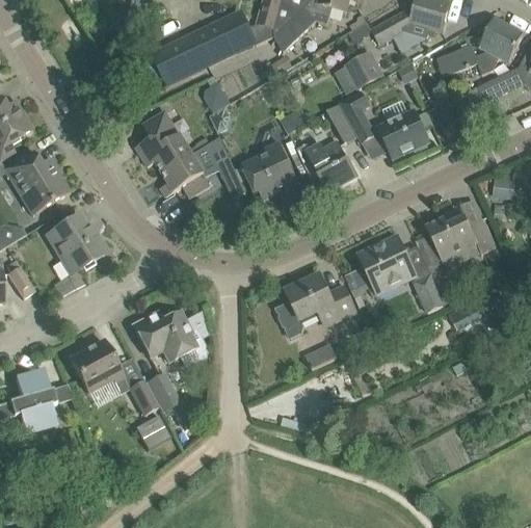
[(247,27),(256,44),(273,35),(311,0),(263,0),(257,22),(247,27)]
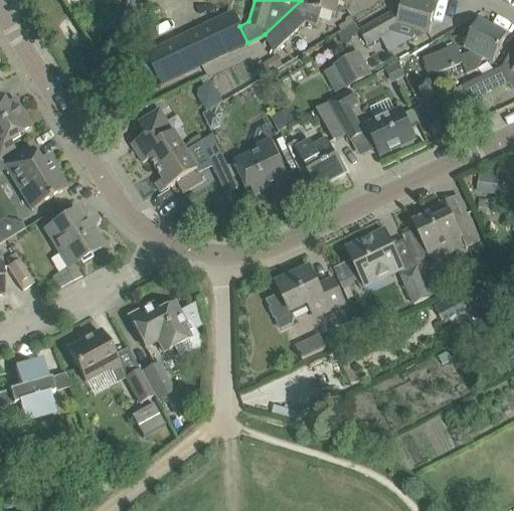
[(334,10),(336,0),(301,0),(265,34),(275,49),(305,18),(317,21),(322,6),(334,10)]
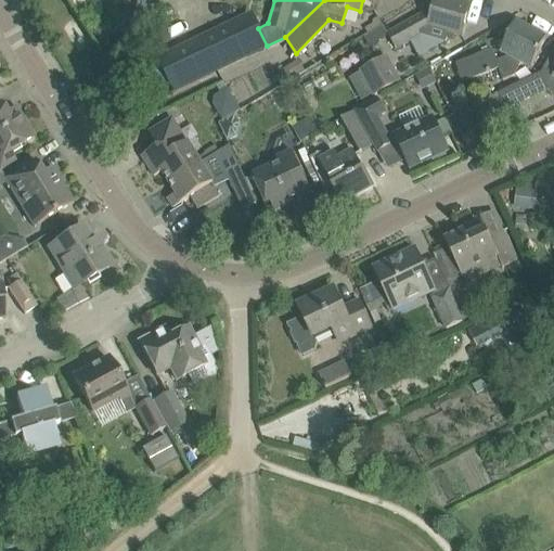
[(460,31),(462,23),(468,2),(461,0),(434,0),(427,22),(422,11),(387,29),(396,45),(422,31),(445,38),(448,28),(460,31)]
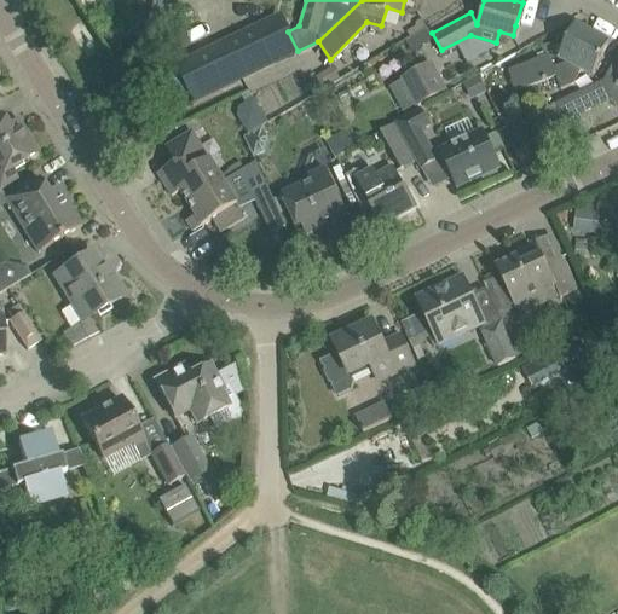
[(590,71),(596,58),(608,38),(573,19),(556,53),(565,58),(554,68),(548,51),(508,67),(518,87),(554,73),(560,86),(572,81),(581,65),(590,71)]
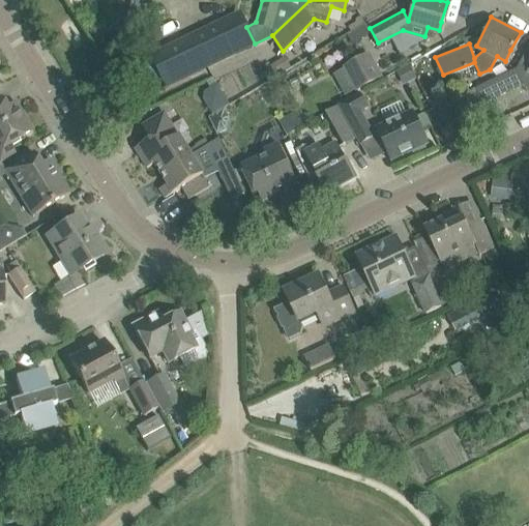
[(255,44),(246,27),(243,21),(222,31),(216,22),(151,53),(166,83),(207,63),(208,66),(255,44)]
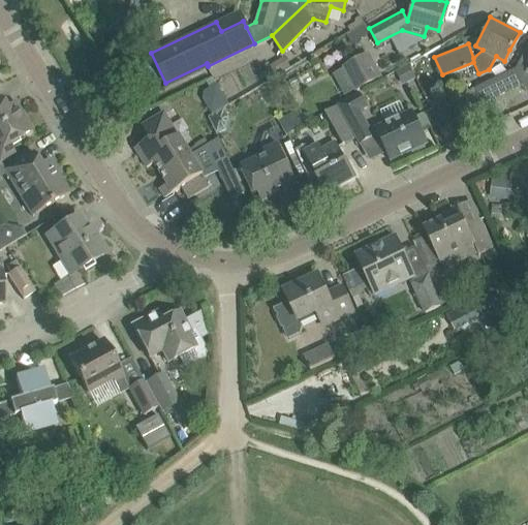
[(350,38),(368,28),(364,21),(346,31),(350,38)]
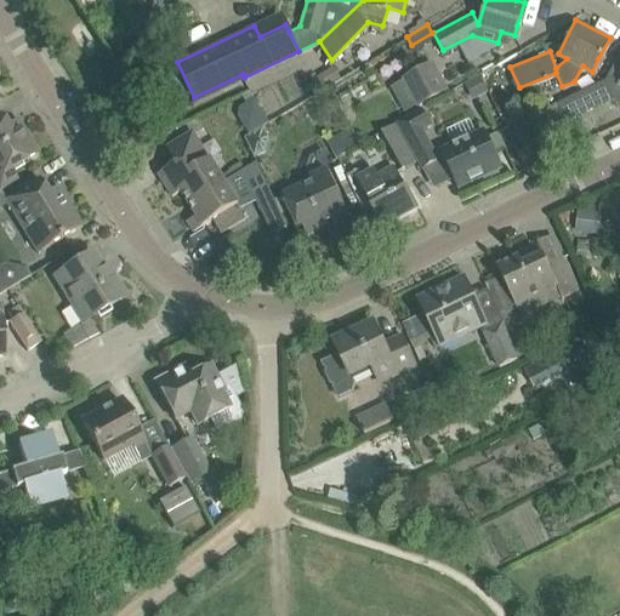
[(538,131),(564,118),(612,95),(619,98),(619,49),(606,77),(556,101),(529,114),(538,131)]
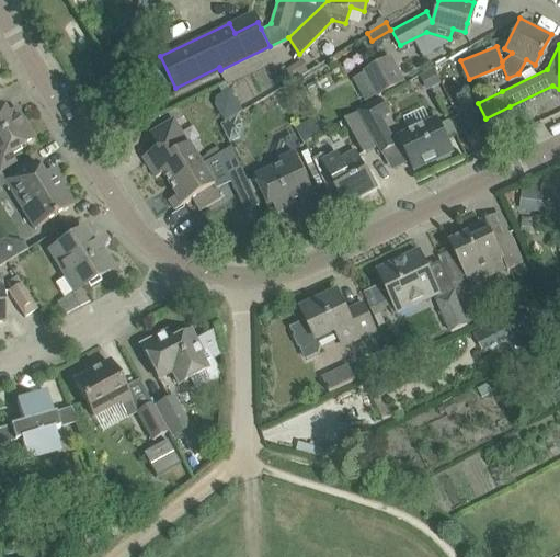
[(390,55),(366,68),(378,92),(402,79),(390,55)]
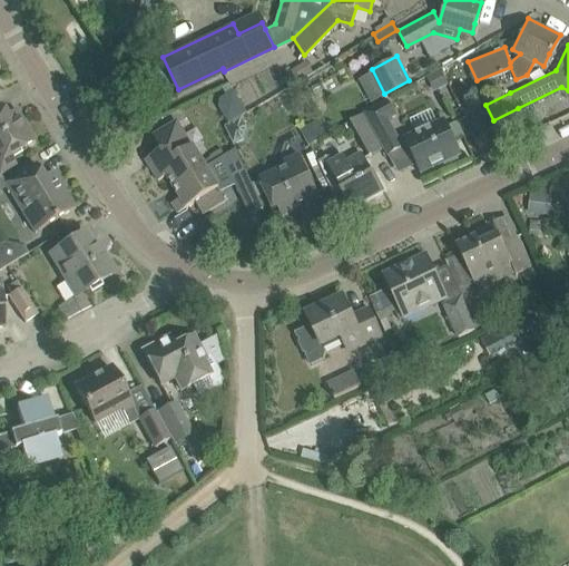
[(440,66),(425,72),(433,89),(448,81),(440,66)]
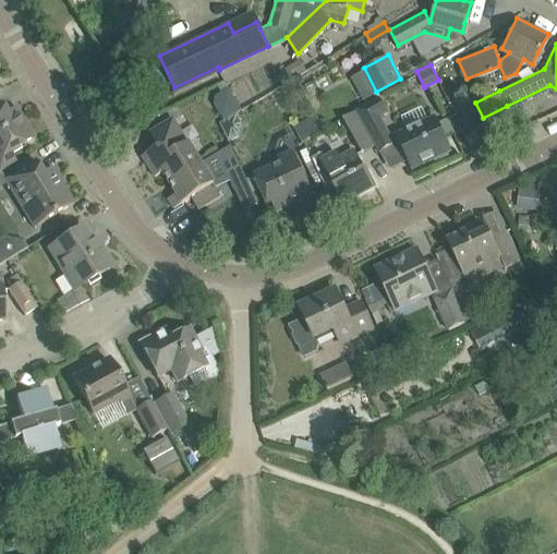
[(214,93),(213,100),(217,109),(234,99),(227,85),(214,93)]
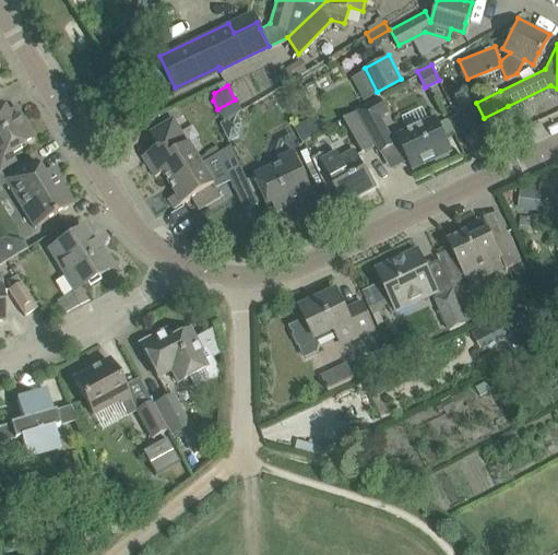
[(356,107),(376,142),(379,150),(394,141),(379,114),(387,109),(379,95),(356,107)]
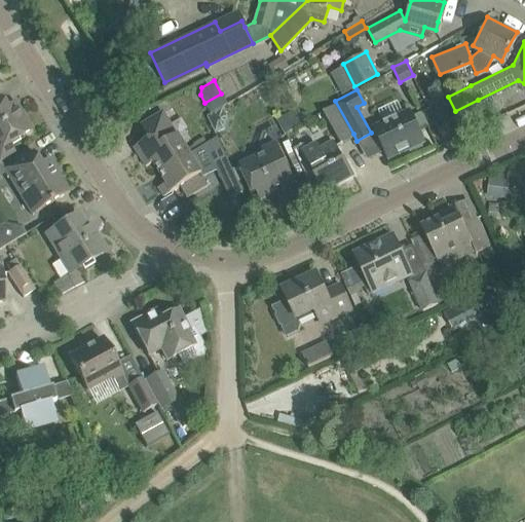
[(0,157),(13,149),(8,140),(30,126),(19,109),(15,111),(10,102),(5,105),(0,96),(0,157)]
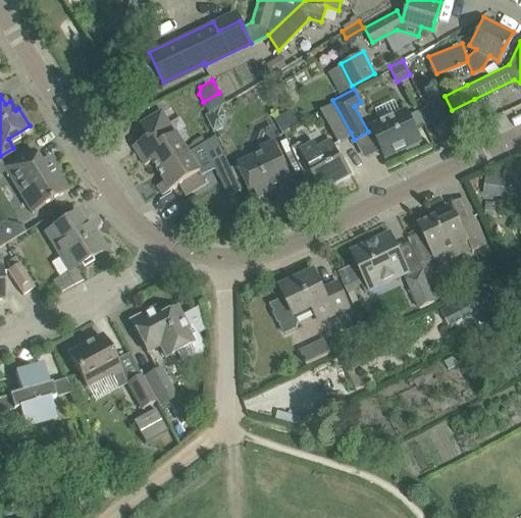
[(337,140),(351,133),(332,100),(319,108),(337,140)]
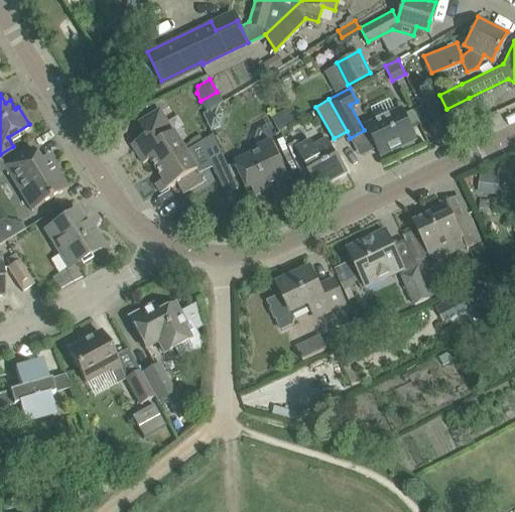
[(218,102),(203,111),(211,127),(220,123),(223,111),(218,102)]
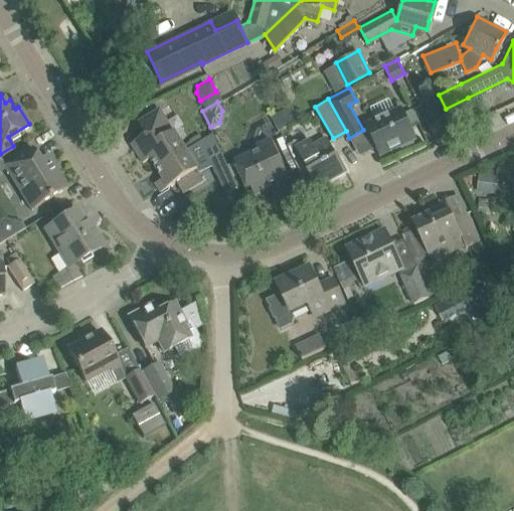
[(290,103),(270,115),(279,129),(299,117),(290,103)]
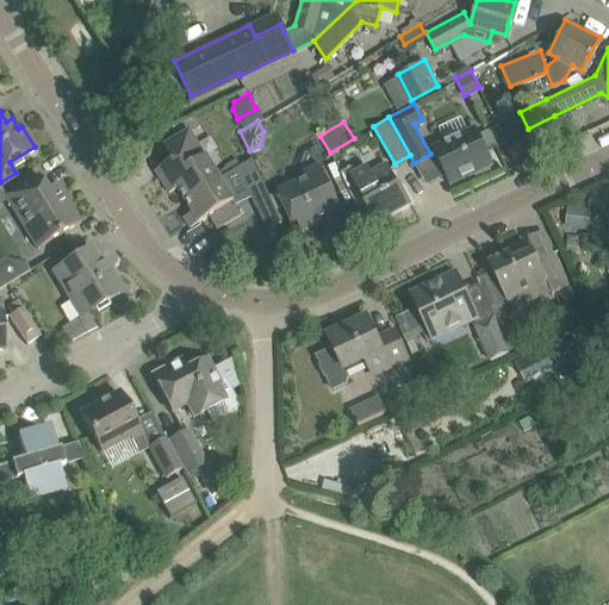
[(432,144),(449,182),(473,170),(474,174),(490,167),(488,164),(492,162),(474,124),(432,144)]
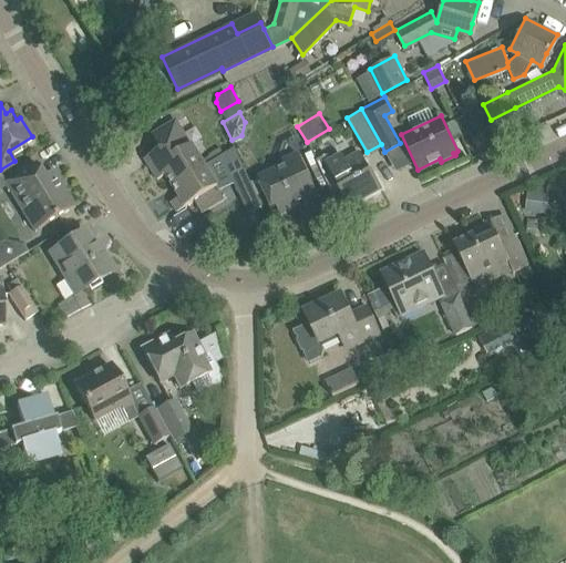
[(192,142),(189,143),(175,118),(151,132),(160,146),(152,151),(155,155),(146,161),(156,176),(164,172),(172,184),(205,163),(224,152),(219,144),(201,156),(192,142)]
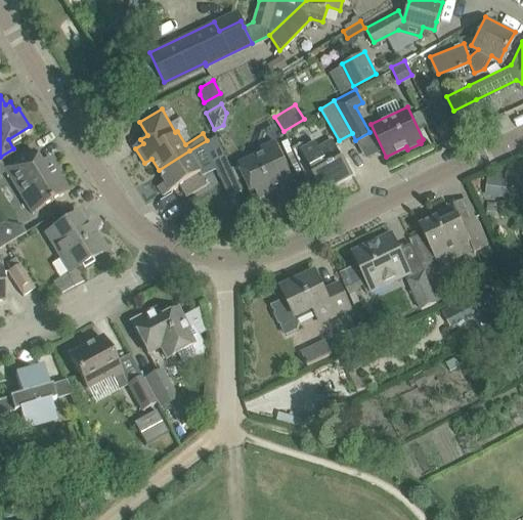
[(302,168),(292,146),(287,137),(280,140),(296,171),(302,168)]
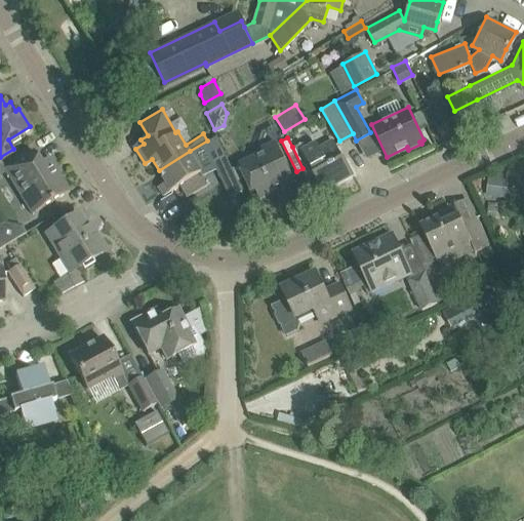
[(353,173),(344,156),(343,157),(331,137),(319,145),(315,138),(305,145),(303,141),(292,147),(303,168),(307,176),(313,173),(322,190),(353,173)]
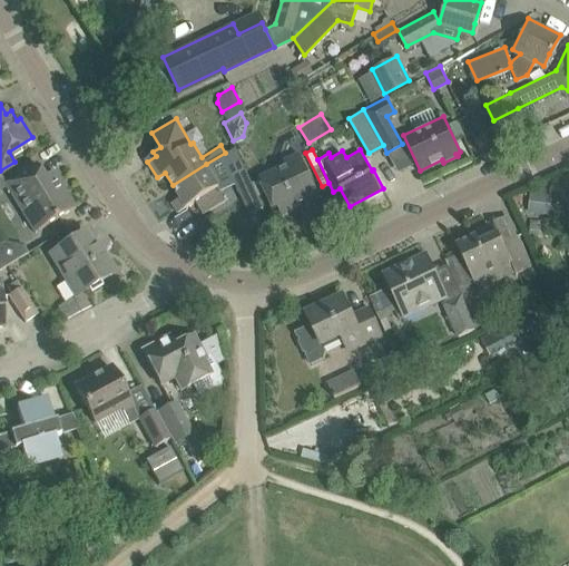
[(320,197),(311,177),(298,152),(284,158),(287,163),(258,177),(273,205),(276,204),(281,213),(297,204),(297,202),(302,199),(304,204),(320,197)]
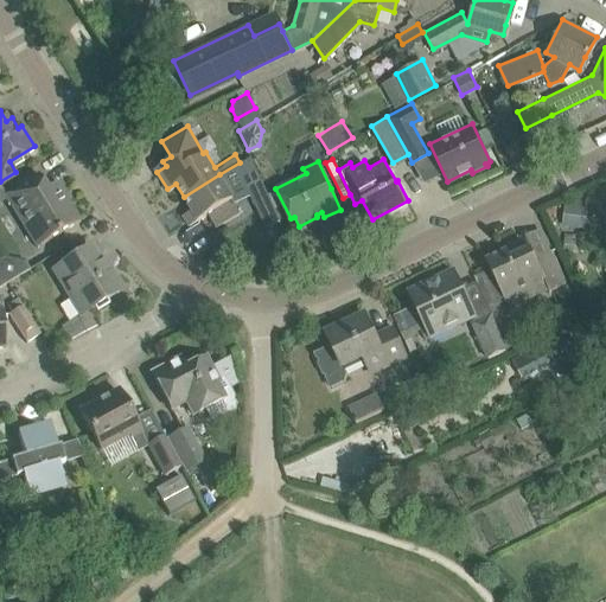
[(270,196),(262,177),(260,178),(257,170),(243,175),(247,184),(246,184),(253,203),(270,196)]
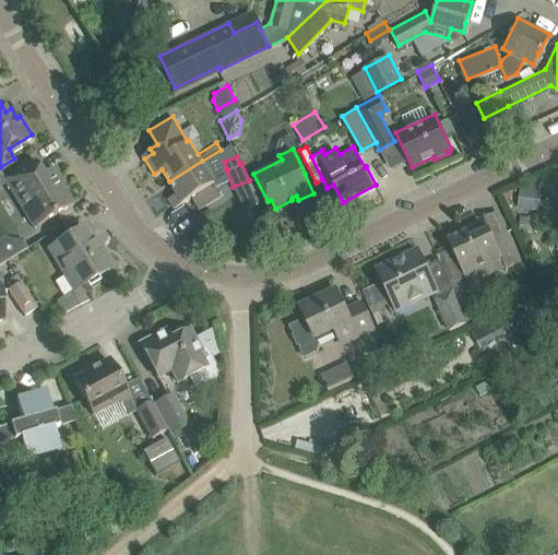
[(34,224),(54,212),(72,201),(50,165),(43,169),(34,157),(4,176),(34,224)]
